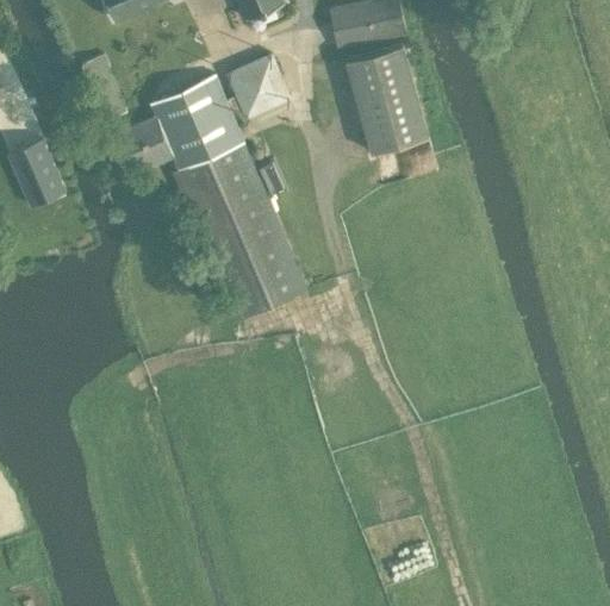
[(105,0),(114,22),(162,0),(105,0)]
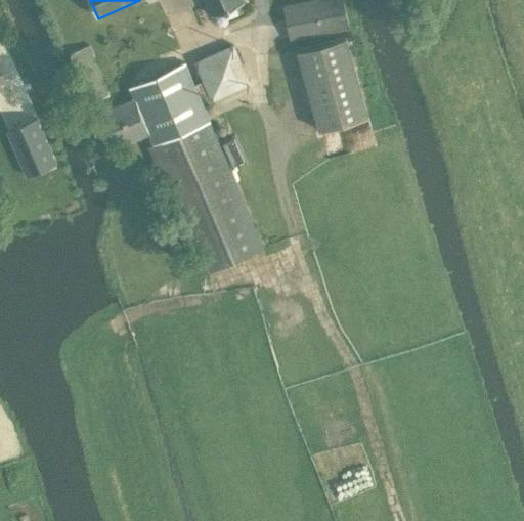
[(243,0),(205,0),(212,15),(245,2),(243,0)]
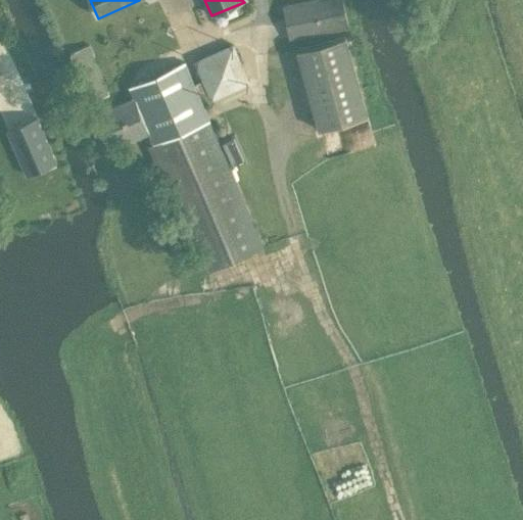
[(342,0),(322,0),(284,8),(290,41),(348,30),(342,0)]
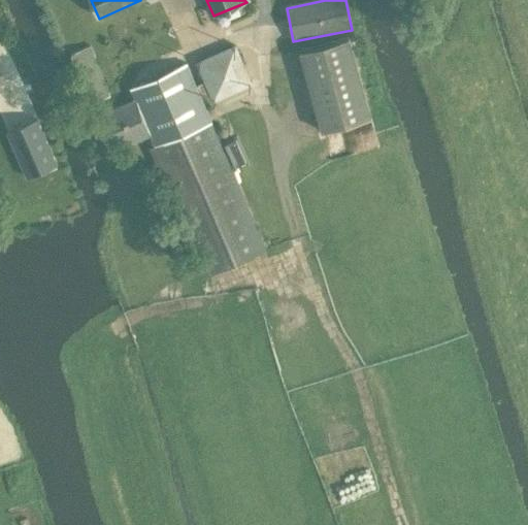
[(300,53),(323,134),(370,120),(348,39),(300,53)]
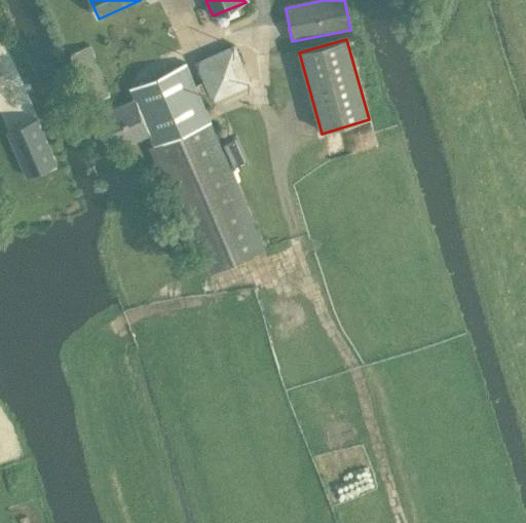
[(212,102),(215,101),(251,85),(234,45),(194,63),(212,102)]
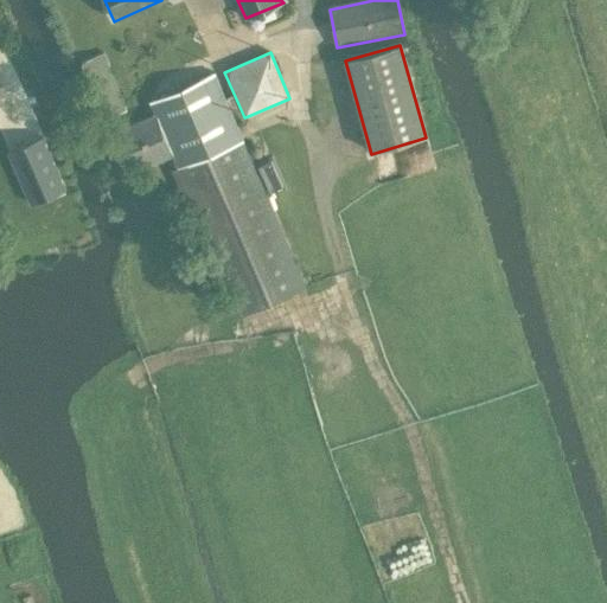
[(104,55),(81,64),(81,65),(102,121),(126,113),(106,57),(104,55)]
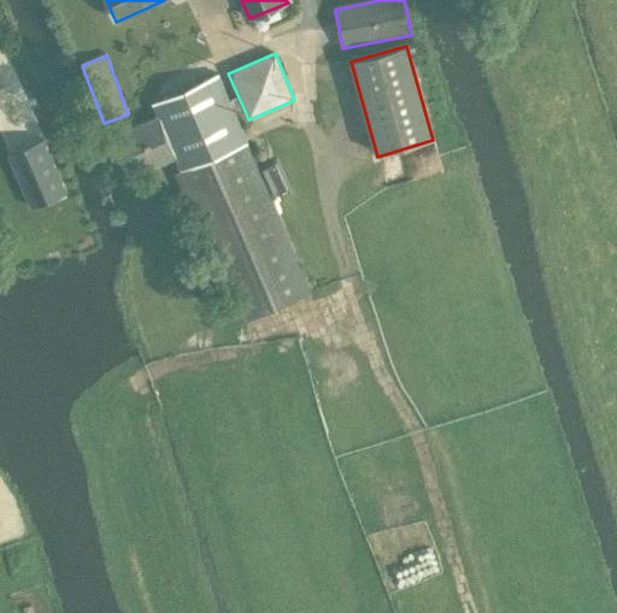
[(158,117),(112,137),(130,181),(177,160),(183,174),(177,176),(241,324),(311,294),(218,78),(153,105),(158,117)]
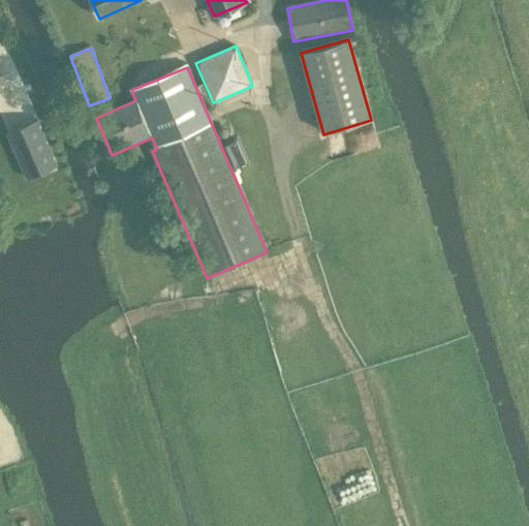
[(38,120),(6,133),(26,181),(59,166),(38,120)]
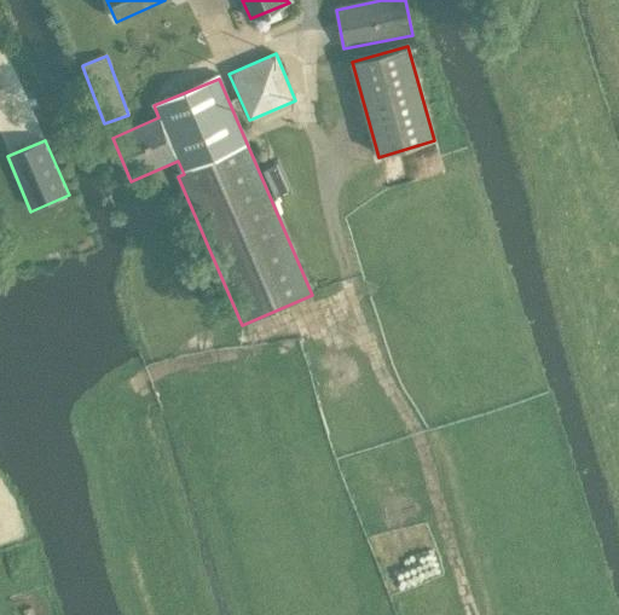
[(275,166),(264,170),(275,198),(287,193),(290,191),(279,164),(275,166)]
